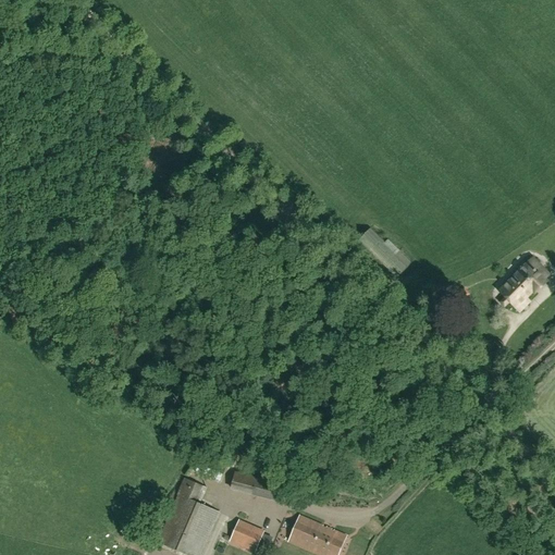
[(369,225),(358,236),(356,238),(367,248),(368,247),(372,250),(370,253),(395,276),(410,260),(401,250),(396,254),(393,249),(397,247),(386,236),(382,239),(369,225)]
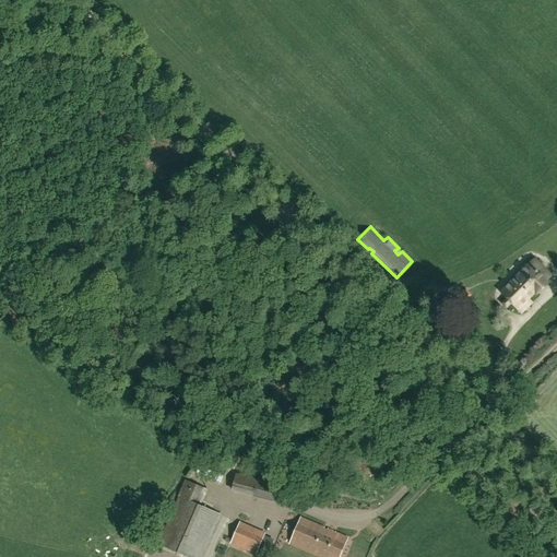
[(499,291),(505,296),(499,301),(505,307),(510,301),(517,307),(533,291),(534,293),(546,280),(529,262),(499,291)]
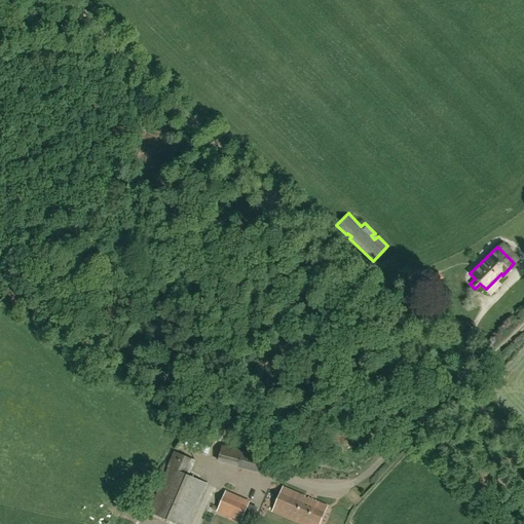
[(434,283),(442,275),(437,269),(427,277),(432,284),(434,283)]
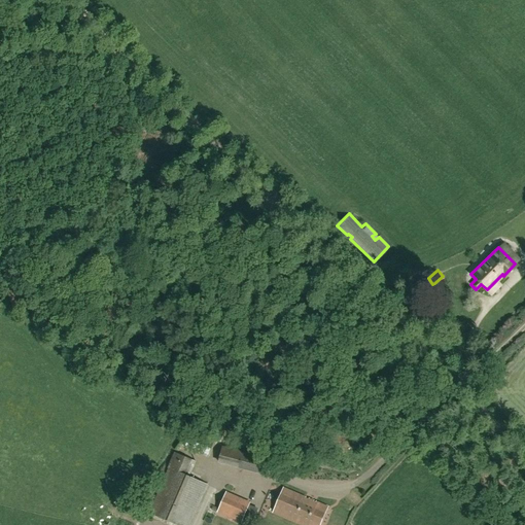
[(179,524),(186,524),(205,483),(187,475),(194,460),(173,451),(147,511),(179,524)]
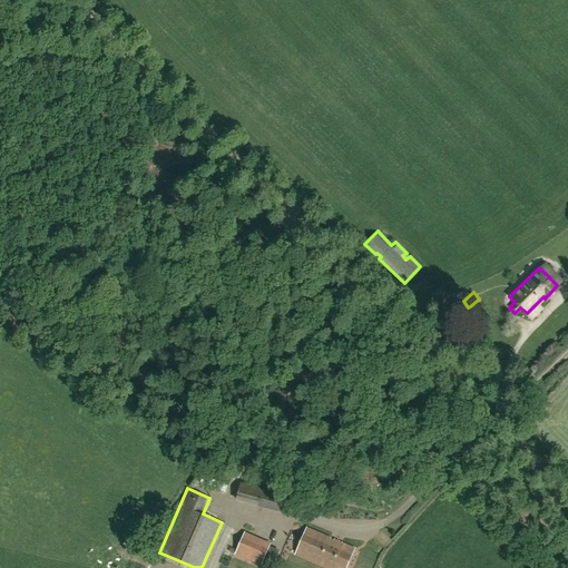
[(260,488),(255,503),(281,510),(284,493),(260,488)]
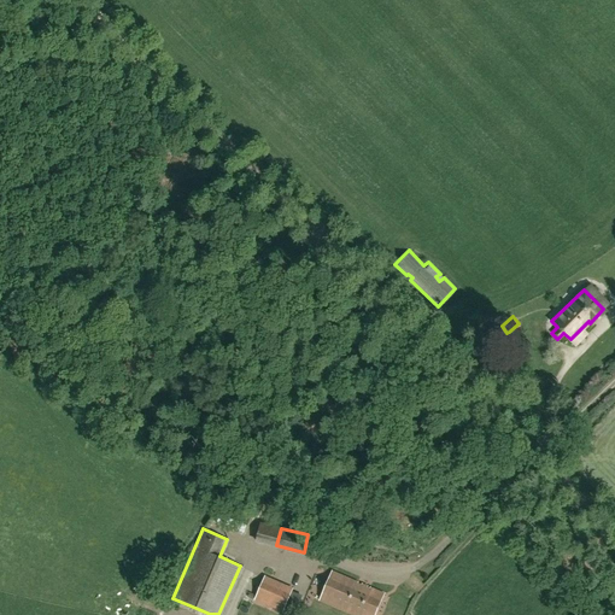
[(349,610),(359,584),(335,573),(332,580),(327,579),(322,590),(335,596),(334,599),(345,604),(344,608),(349,610)]
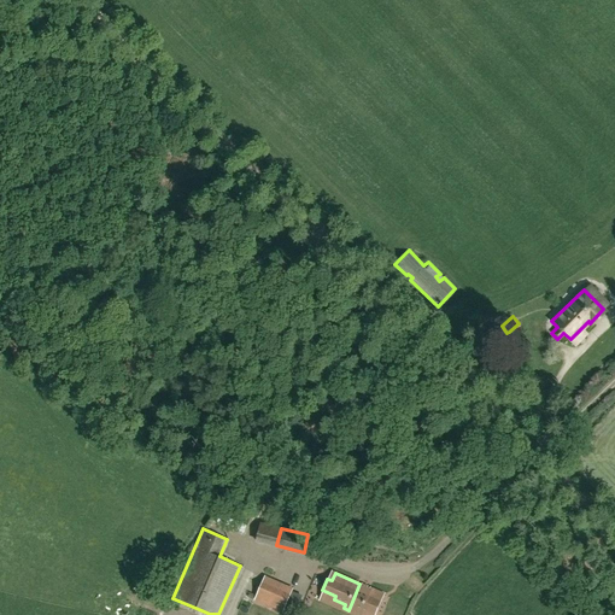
[(290,587),(263,577),(253,596),(280,608),(290,587)]
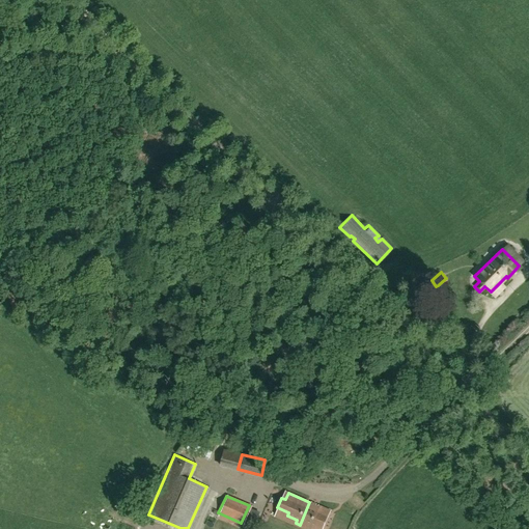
[(325,508),(309,502),(300,525),(310,528),(315,528),(318,525),(321,526),(325,516),(323,514),(325,508)]
